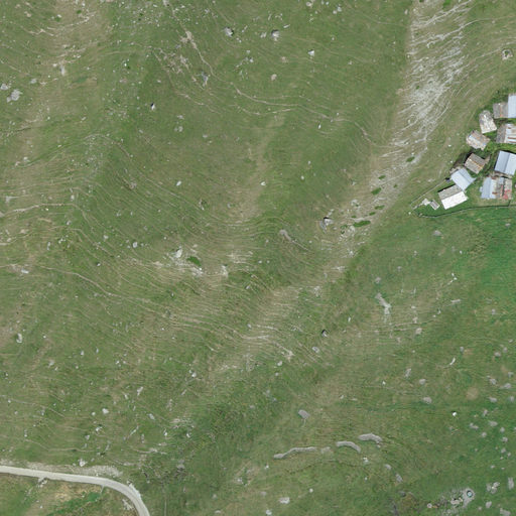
[(515,118),(515,96),(507,96),(507,105),(507,119),(515,118)]
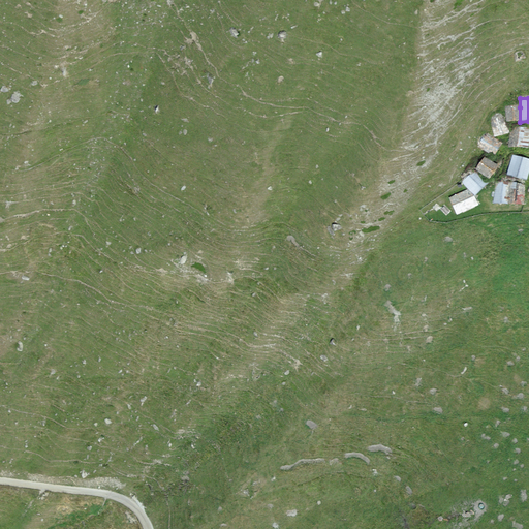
[(520,122),(520,107),(504,106),(504,121),(520,122)]
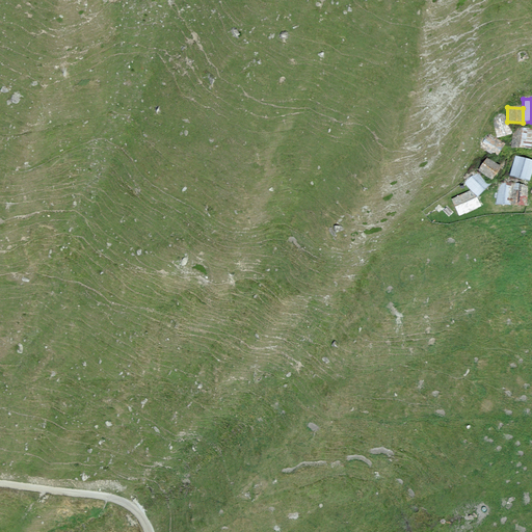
[(505,115),(493,120),(497,137),(510,134),(505,115)]
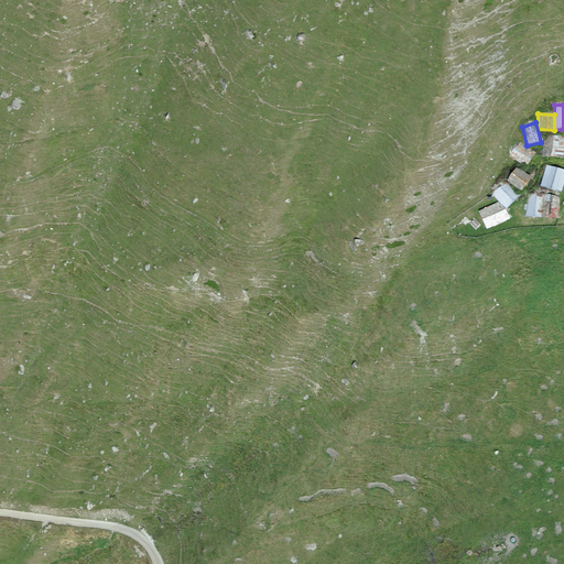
[(563,139),(563,137),(545,136),(543,158),(562,160),(563,139)]
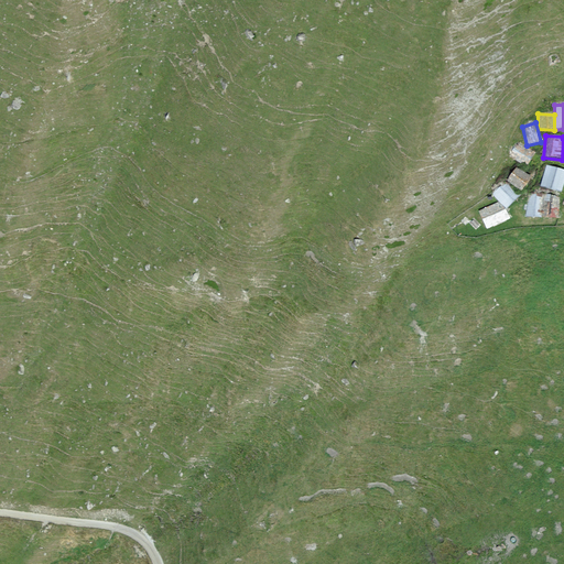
[(517,142),(508,158),(525,167),(534,152),(517,142)]
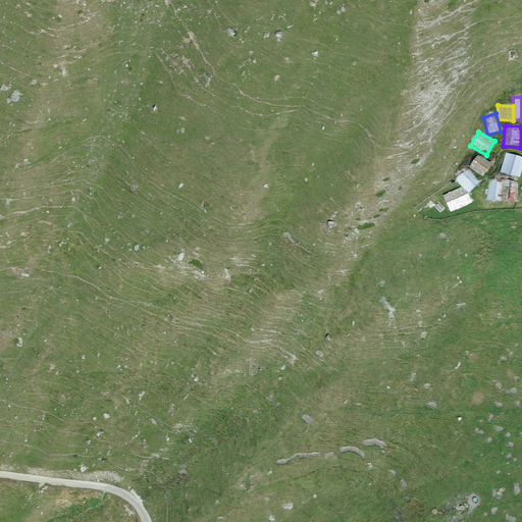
[(521,165),(521,158),(505,154),(500,172),(519,177),(521,165)]
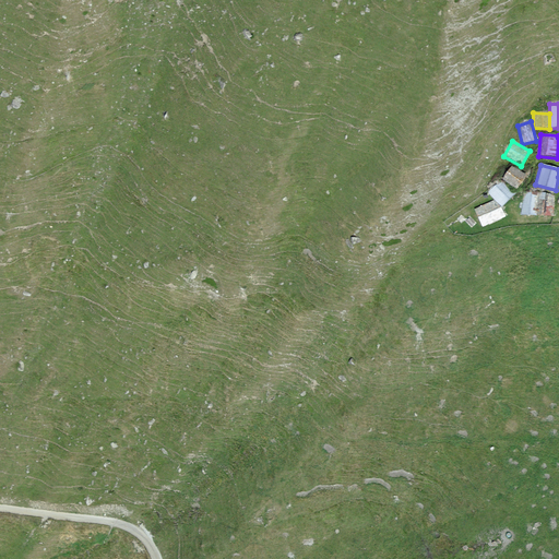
[(525,175),(511,166),(501,181),(515,190),(525,175)]
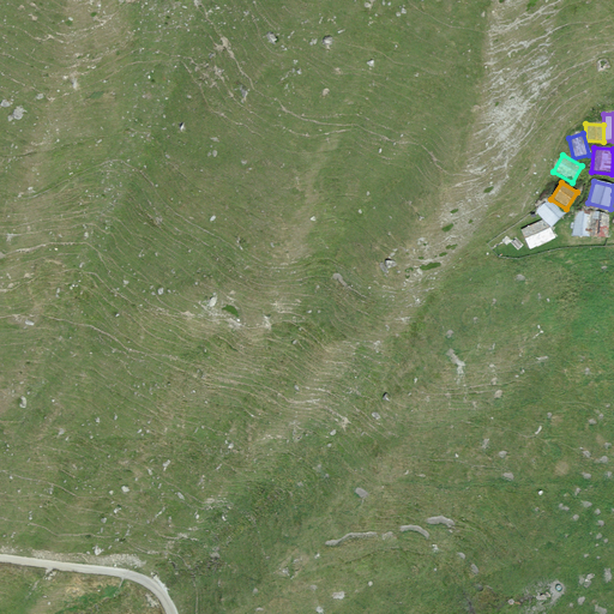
[(563,215),(549,200),(535,214),(542,221),(548,228),(563,215)]
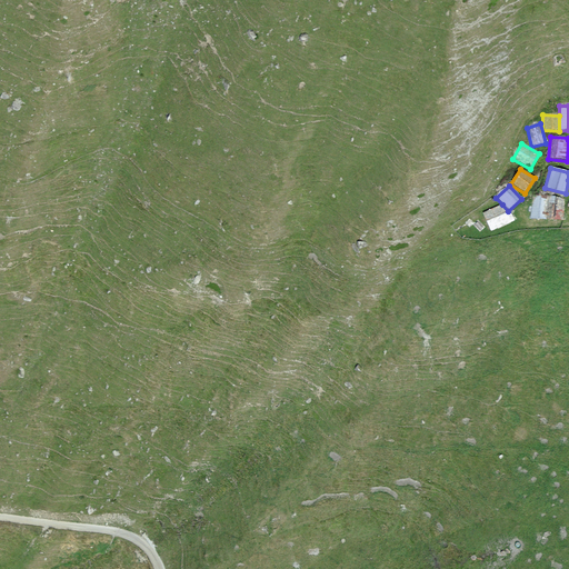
[(547,198),(532,198),(530,220),(546,221),(547,198)]
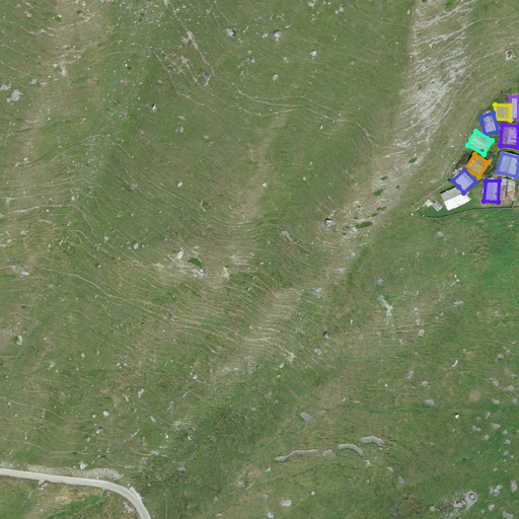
[(514,182),(499,180),(498,202),(513,203),(514,182)]
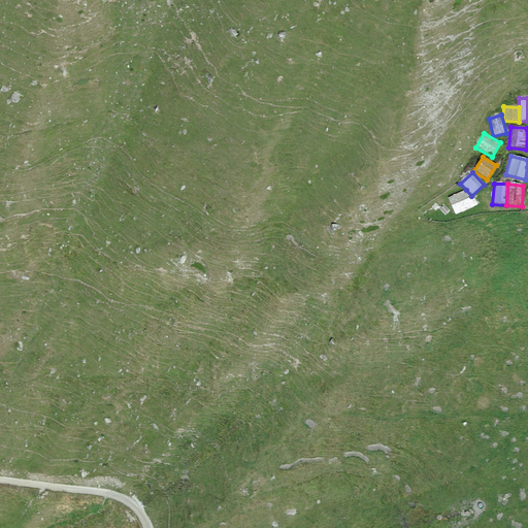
[(466,190),(447,199),(453,212),(475,205),(471,196),(466,190)]
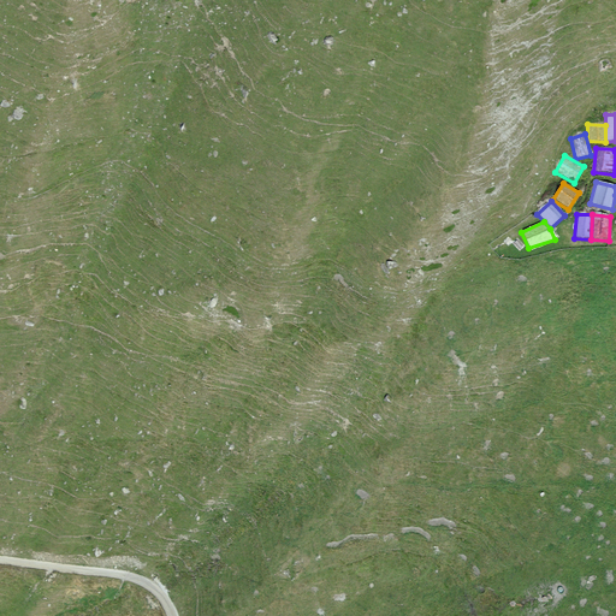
All buildings are outlined.
